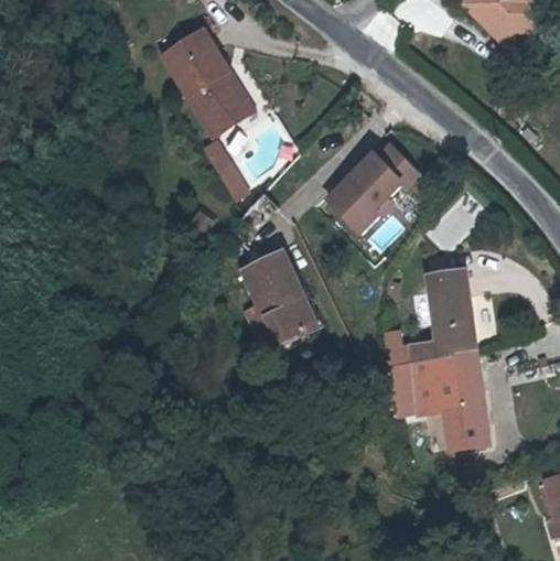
[(462,0),(460,2),(508,52),(544,19),(530,4),(535,0),(462,0)]
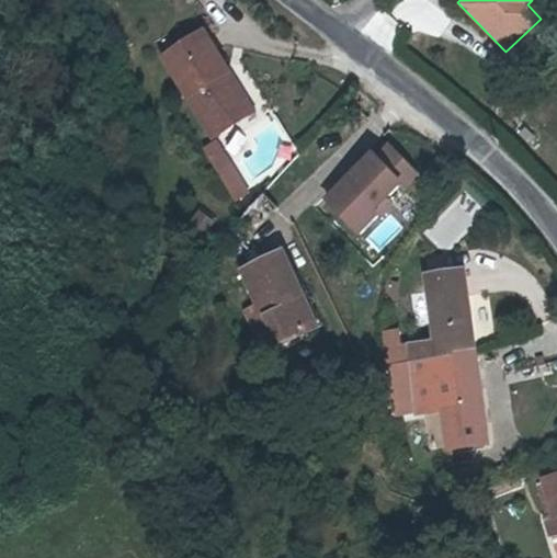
[(207,133),(236,116),(231,111),(246,102),(200,30),(157,54),(207,133)]
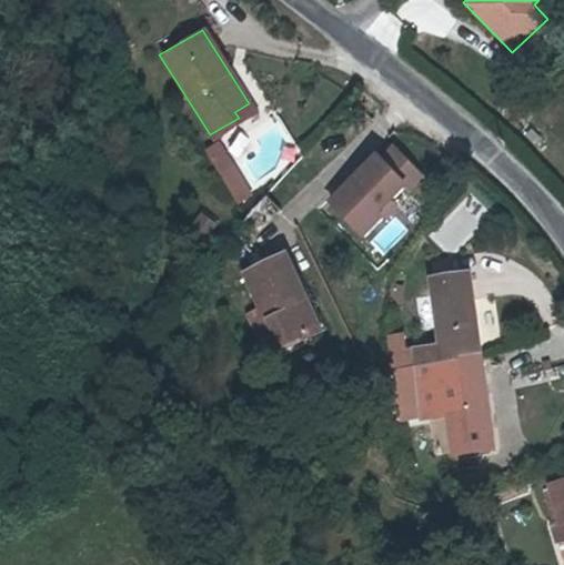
[(234,112),(239,118),(252,110),(249,103),(234,112)]
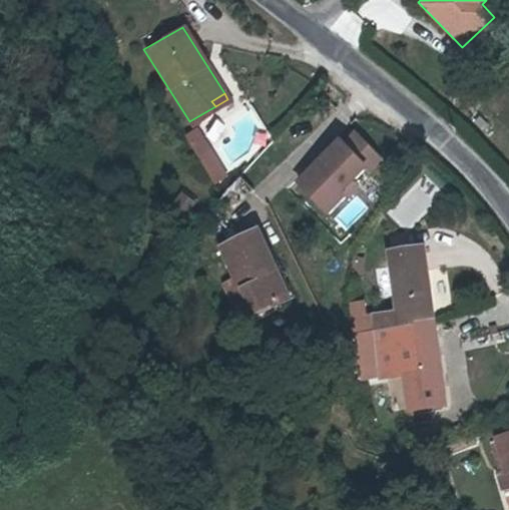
[(342,119),(285,175),(321,210),(377,154),(342,119)]
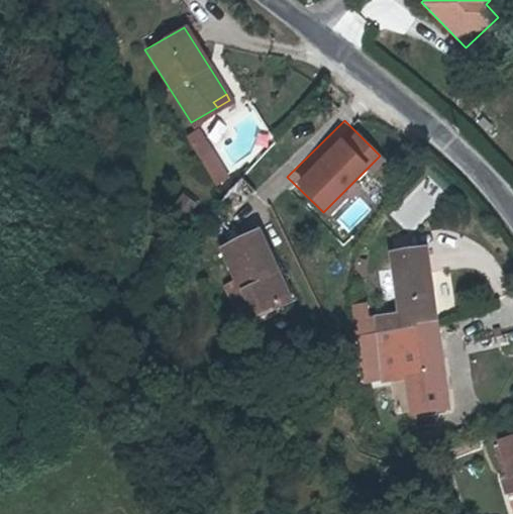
[(386,212),(406,229),(441,188),(421,171),(386,212)]
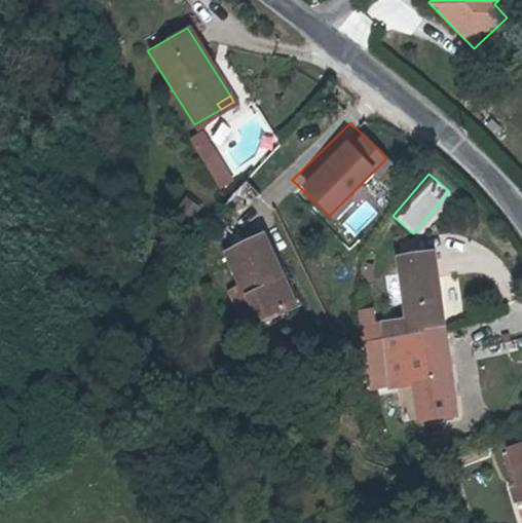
[(186,218),(200,207),(189,193),(175,204),(186,218)]
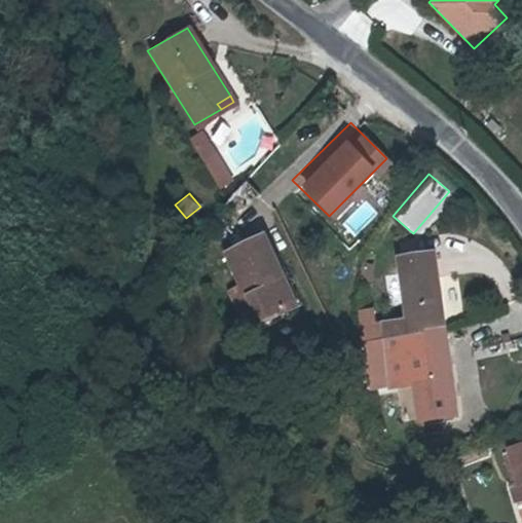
[(331,215),(348,230),(365,212),(347,196),(331,215)]
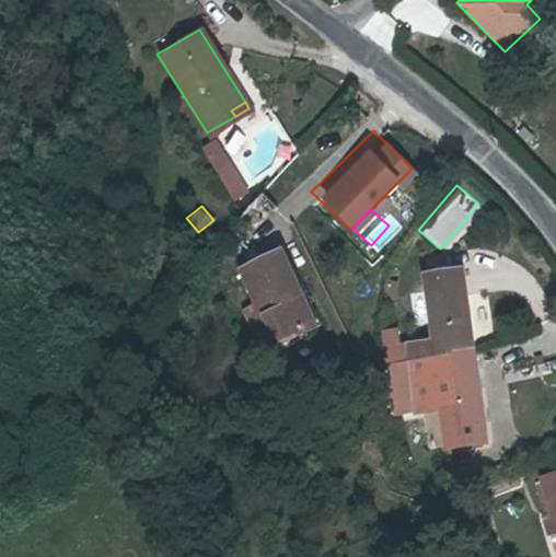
[(296,265),(288,246),(247,265),(263,299),(250,304),(257,323),(271,317),(281,339),(316,324),(299,286),(303,283),(296,265)]
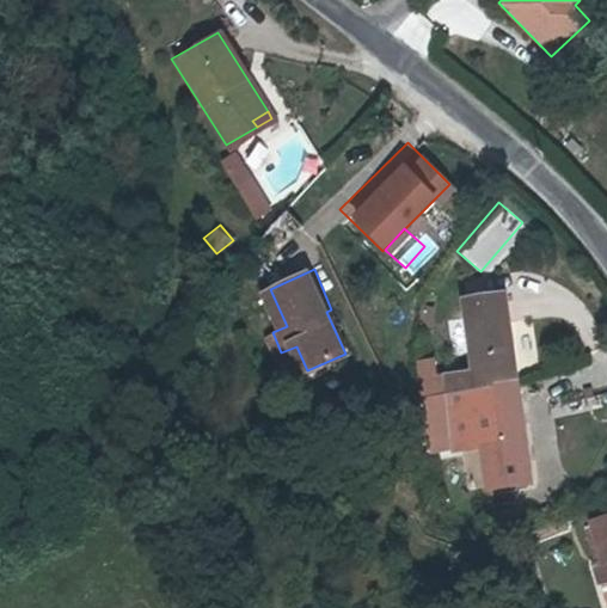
[(327,287),(323,289),(331,309),(326,312),(345,354),(355,349),(327,287)]
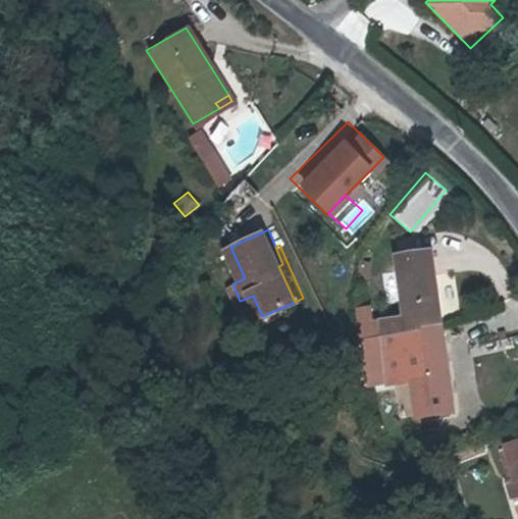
[(395,252),(403,312),(406,331),(442,326),(431,247),(395,252)]
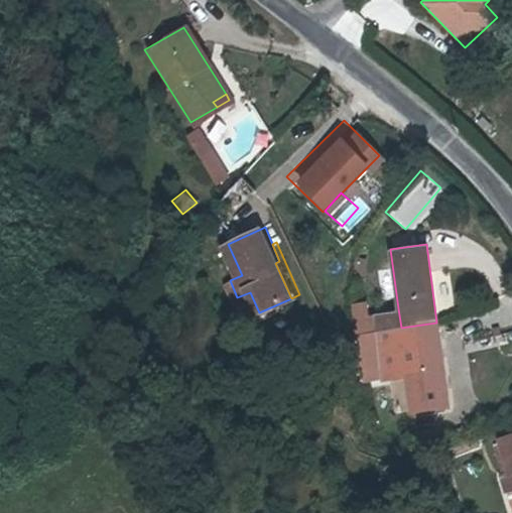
[(401,328),(398,308),(371,312),(373,333),(401,328)]
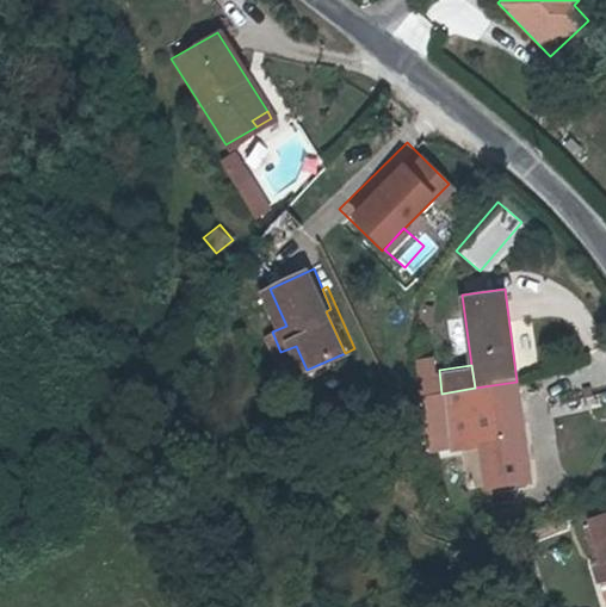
[(475,388),(441,394),(447,444),(453,495),(530,483),(521,419),(517,382),(475,388)]
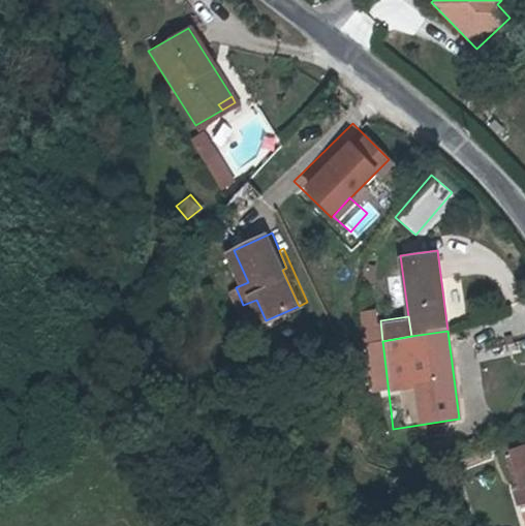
[(370,388),(388,384),(382,341),(365,343),(370,388)]
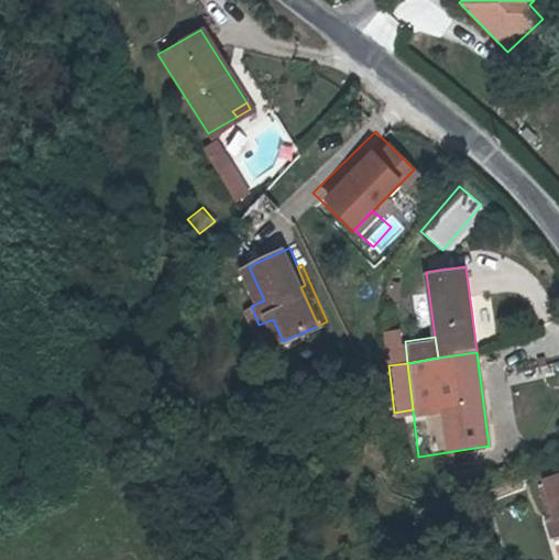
[(549,537),(557,535),(558,534),(558,472),(543,476),(552,514),(544,516),(549,537)]
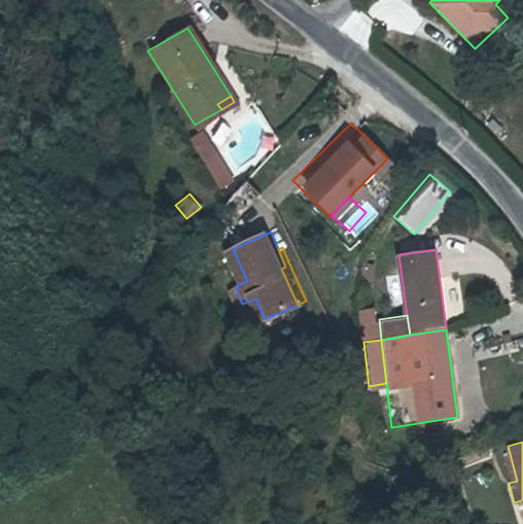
[(522,499),(521,500),(514,502),(519,522),(522,520),(522,499)]
